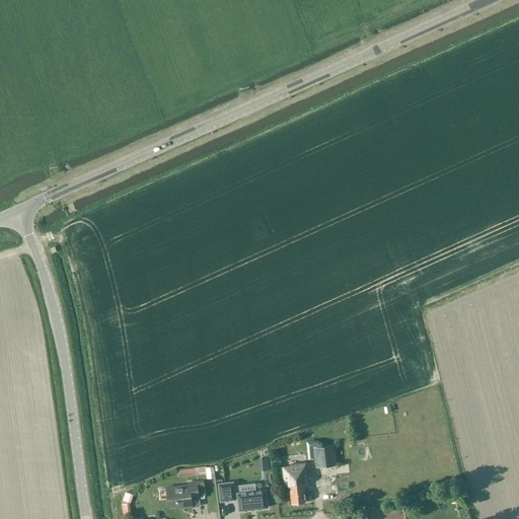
[(25,173),(17,176),(20,184),(28,181),(25,173)]
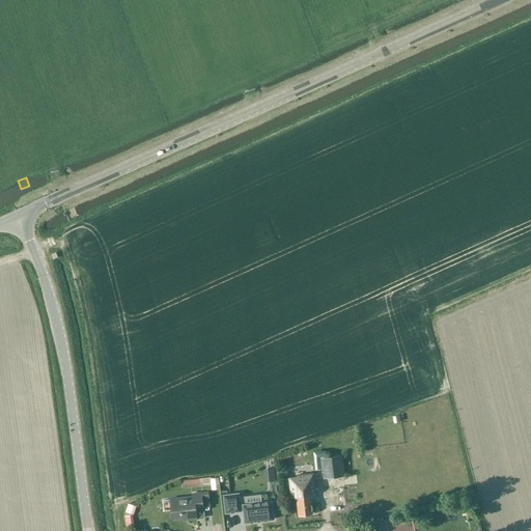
[(52,216),(42,220),(44,227),(55,224),(52,216)]
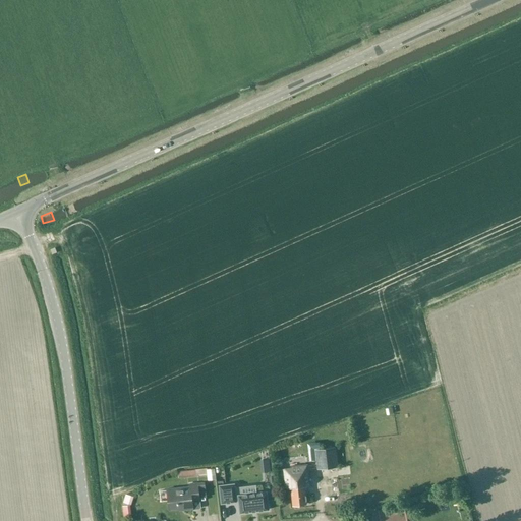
[(60,247),(65,245),(59,231),(54,233),(60,247)]
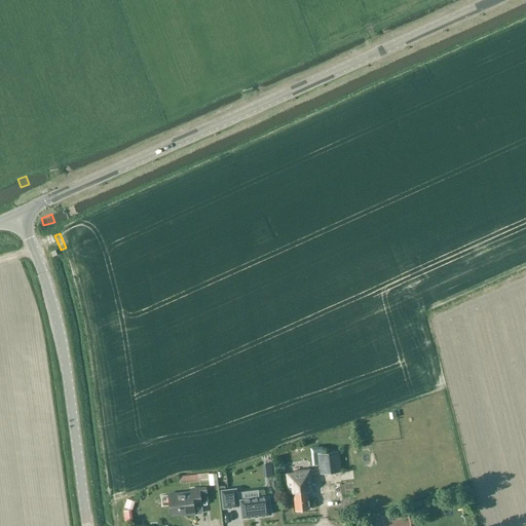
[(321,474),(341,472),(338,451),(318,453),(321,474)]
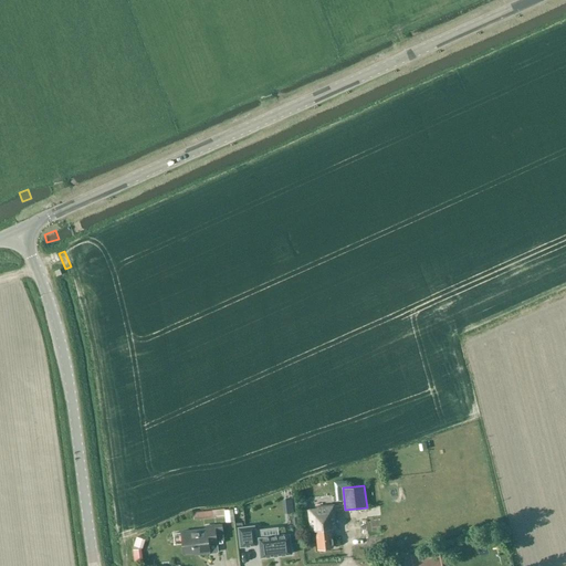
[(295,498),(285,499),(287,513),(297,512),(295,498)]
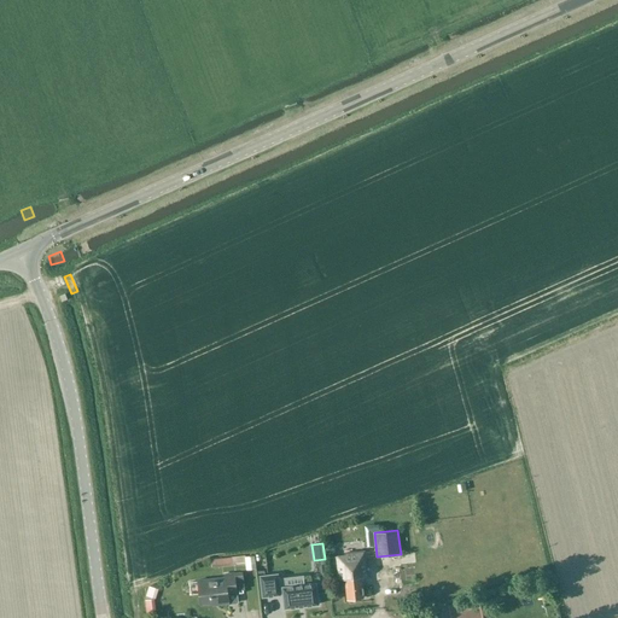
[(361,577),(368,576),(365,551),(345,553),(345,557),(328,558),(330,567),(338,567),(339,581),(345,579),(348,600),(351,599),(351,601),(355,600),(356,599),(363,598),(361,577)]
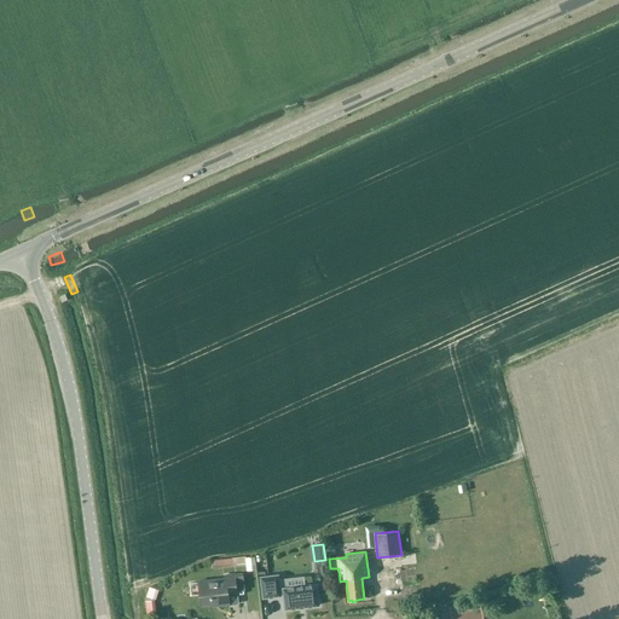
[(233,566),(233,563),(236,563),(236,566),(247,565),(246,556),(232,559),(212,560),(213,568),(233,566)]
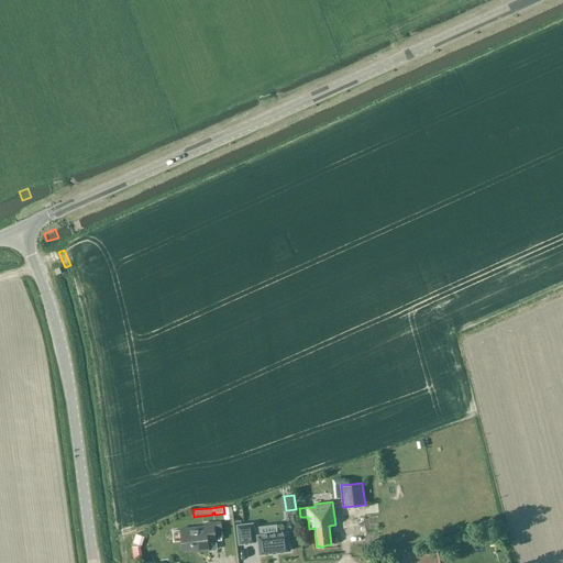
[(207,540),(216,539),(213,522),(205,523),(205,527),(180,530),(183,550),(199,548),(199,550),(208,549),(207,540)]
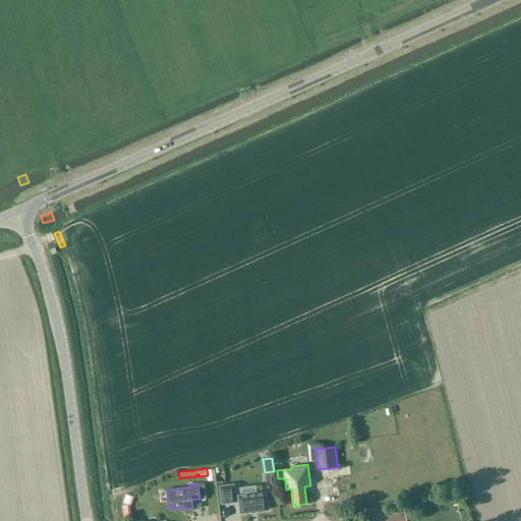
[(234,484),(219,485),(221,504),(236,502),(236,500),(238,500),(239,502),(240,512),(240,513),(241,513),(268,510),(269,510),(269,508),(268,509),(267,493),(267,491),(266,491),(262,493),(256,493),(241,495),(240,487),(234,488),(234,484)]
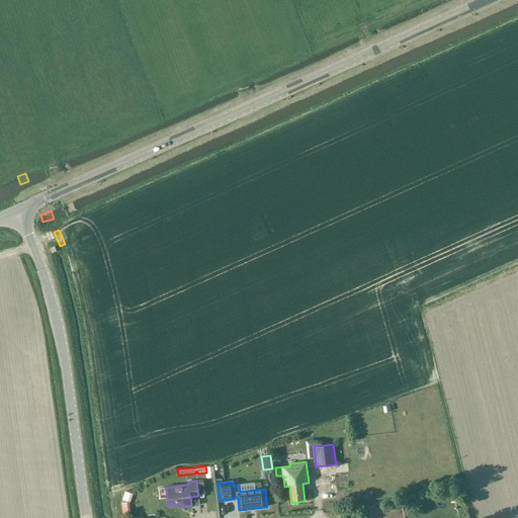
[(389,505),(375,507),(377,517),(404,517),(401,504),(389,506),(389,505)]
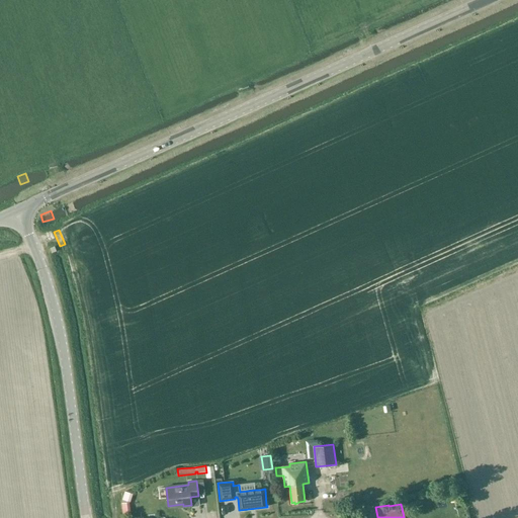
All buildings are outlined.
